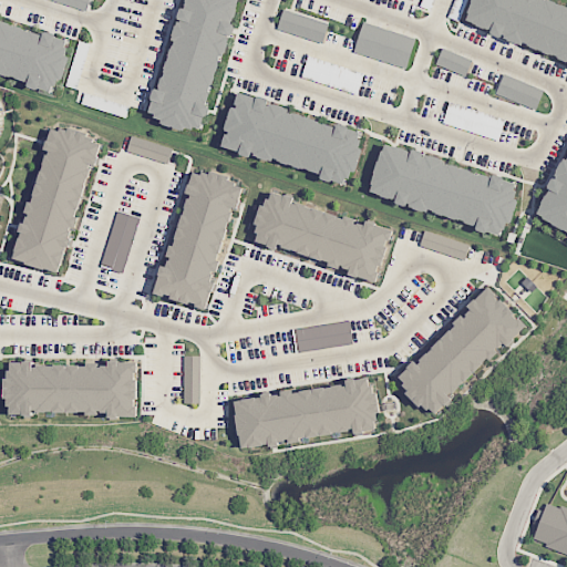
[(50,0),(86,11),(90,0),(50,0)]
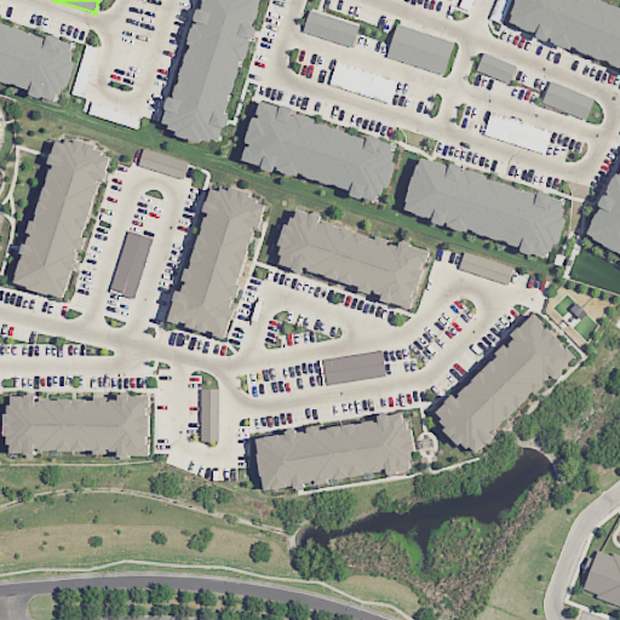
[(262,0),(199,0),(166,131),(220,144),(229,114),(230,115),(253,26),(256,26),(262,0)]
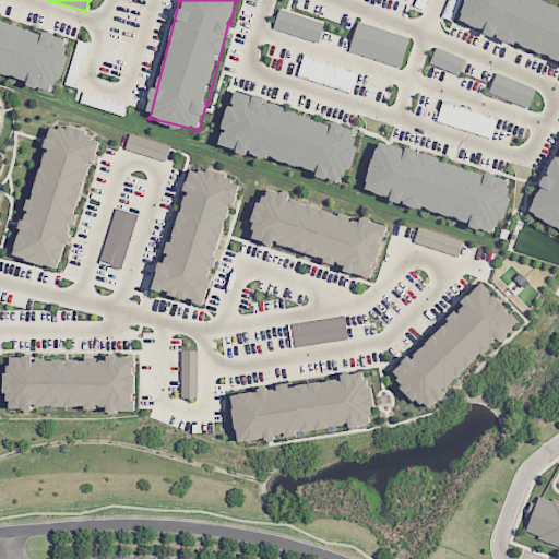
[(417,0),(415,8),(425,11),(428,0),(417,0)]
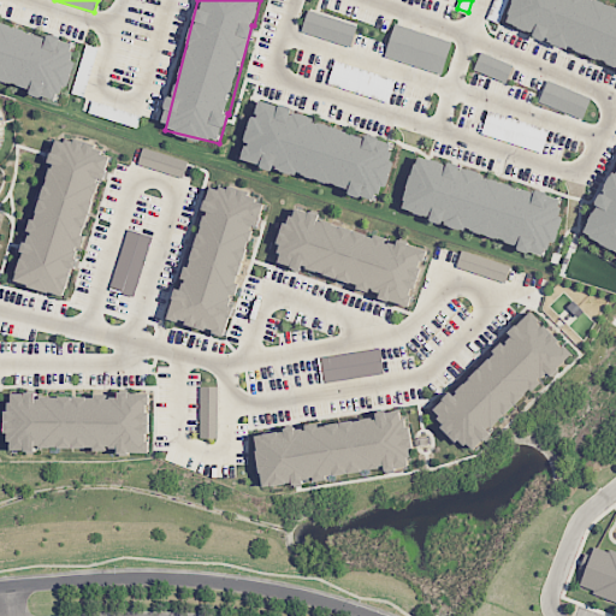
[(532,36),(615,67),(615,5),(600,0),(513,0),(505,22),(533,33),(532,36)]
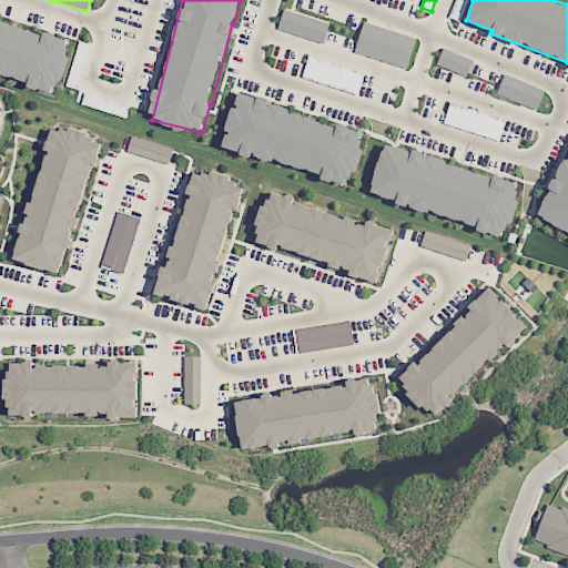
[(330,23),(284,9),(277,30),(323,44),(330,23)]
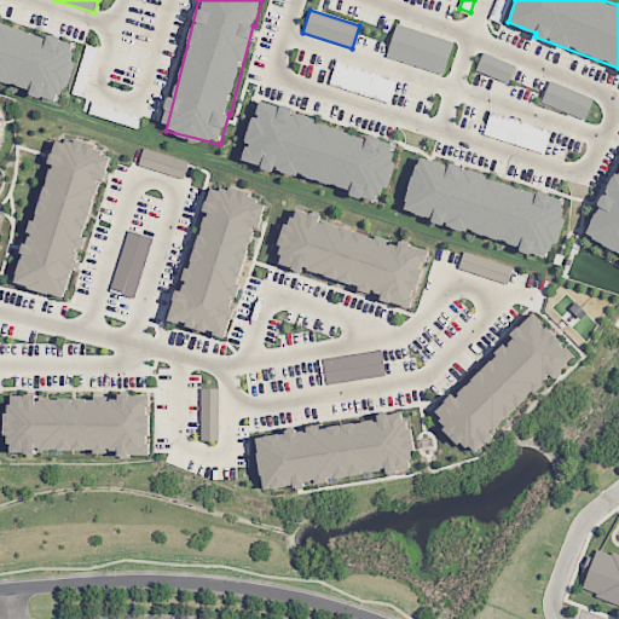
[(0,80),(33,90),(32,94),(58,102),(63,86),(68,87),(79,44),(0,22),(0,80)]
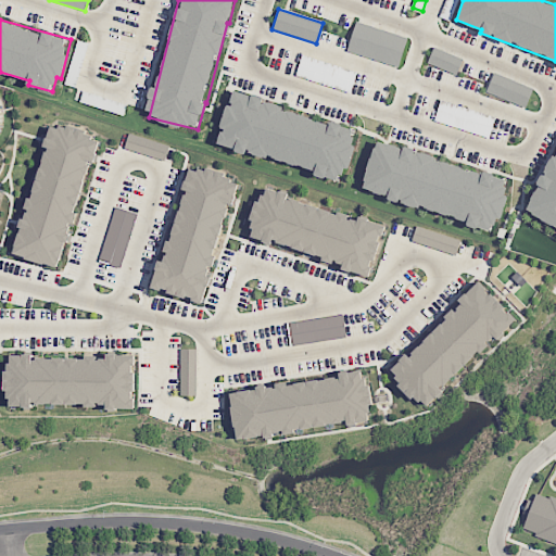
[(348,52),(399,67),(408,37),(356,22),(348,52)]
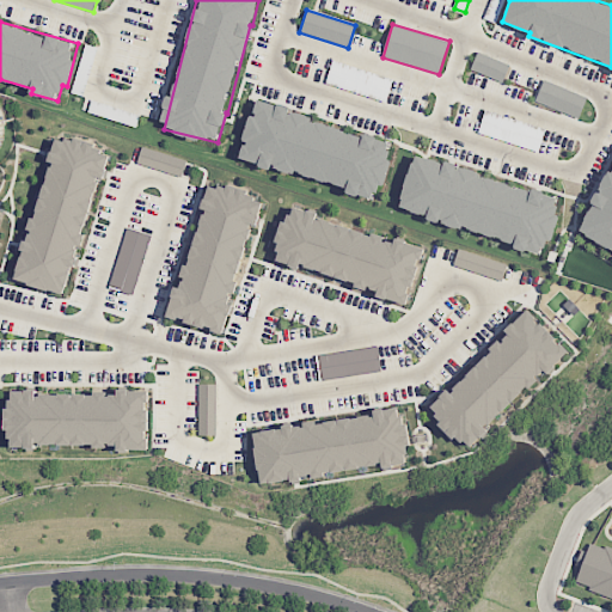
[(470,69),(502,83),(510,65),(478,51),(470,69)]
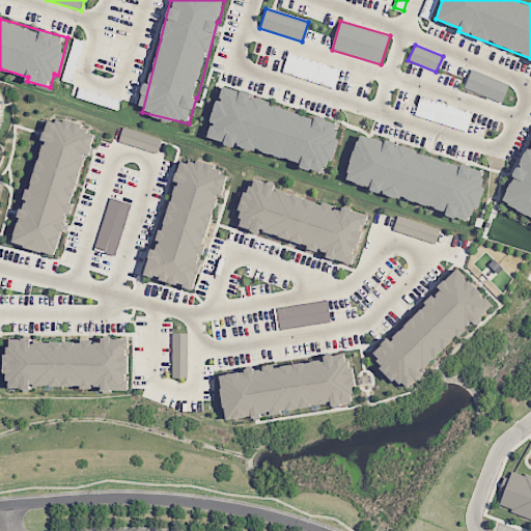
[(282,73),(335,88),(341,67),(288,53),(282,73)]
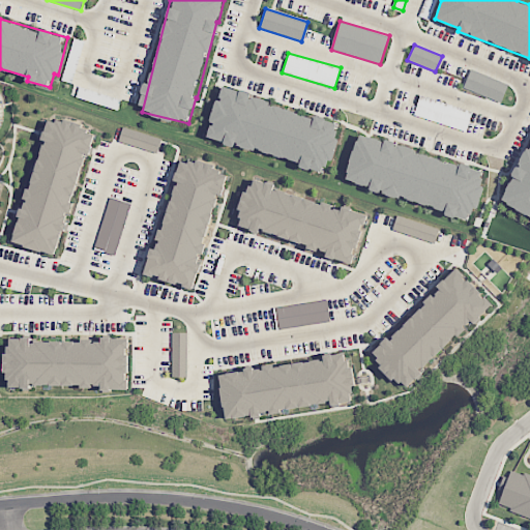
[(501,102),(508,85),(471,69),(464,88),(501,102)]
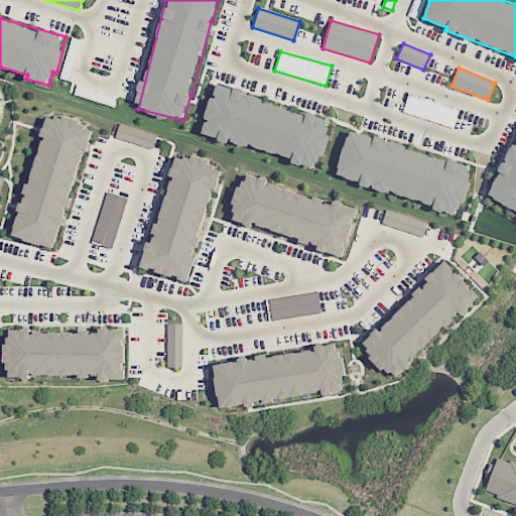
[(202,136),(315,165),(318,155),(323,156),(332,121),(262,103),(263,97),(217,85),(214,98),(210,97),(205,119),(206,119),(202,136)]
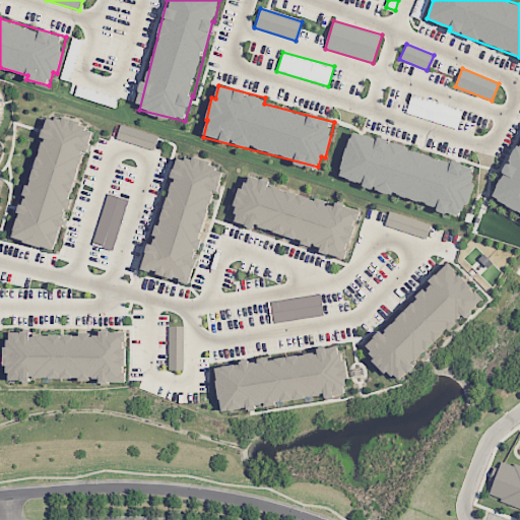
[(406,113),(457,129),(463,109),(412,93),(406,113)]
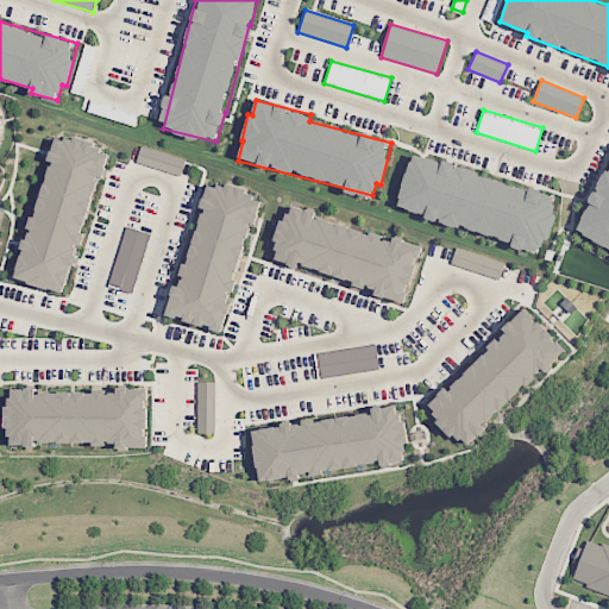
[(63,294),(10,276),(57,132),(112,150),(63,294)]
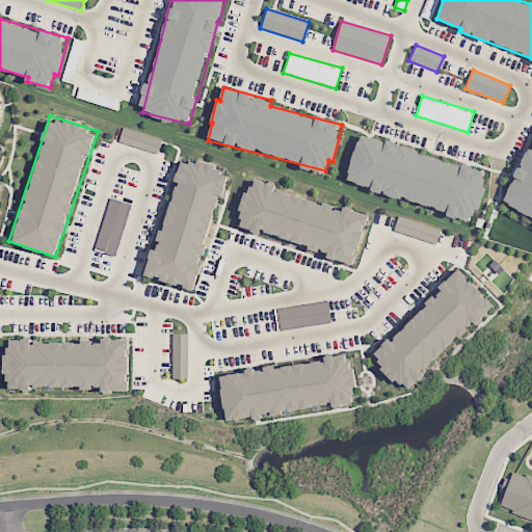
[(120,142),(158,154),(162,139),(124,128),(120,142)]
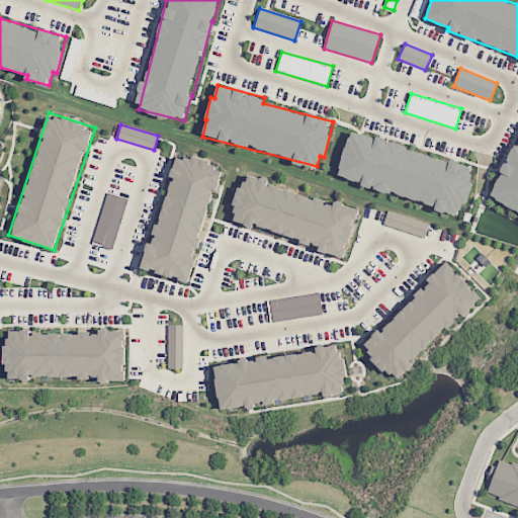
[(337,179),(459,212),(461,202),(465,203),(476,166),(349,133),(337,179)]
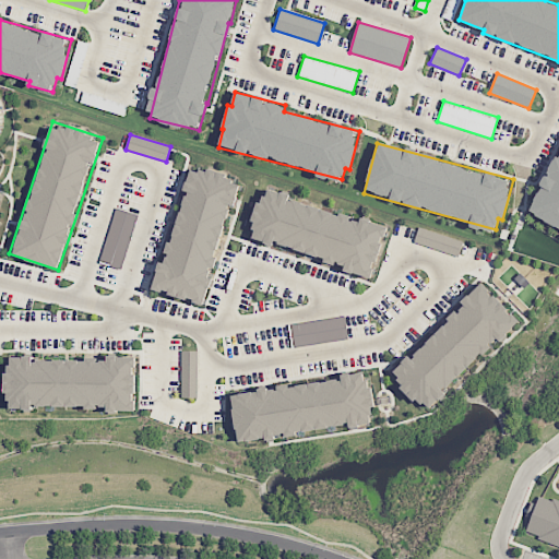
[(152,287),(192,166),(241,182),(201,304),(152,287)]
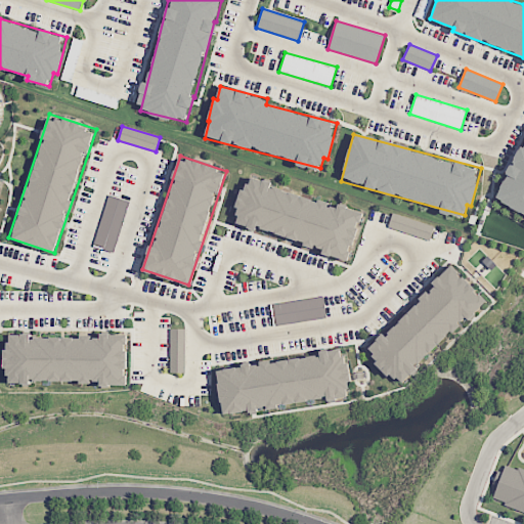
[(234,223),(250,175),(364,213),(348,261),(234,223)]
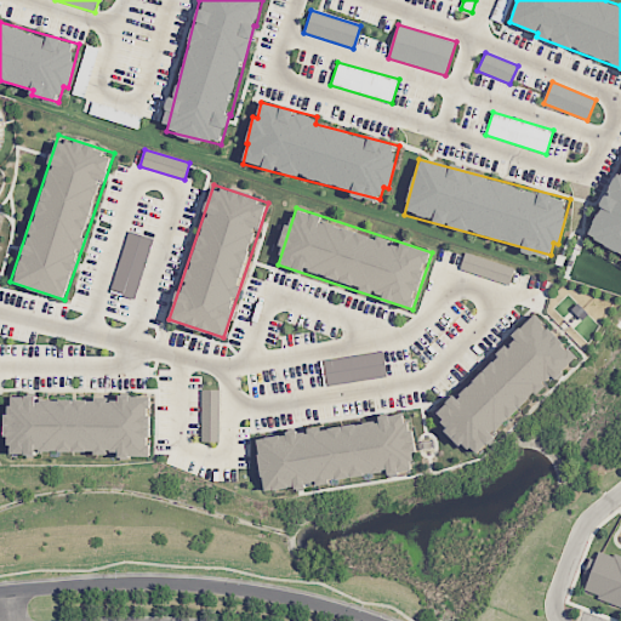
[(110,292),(136,300),(153,238),(129,231),(110,292)]
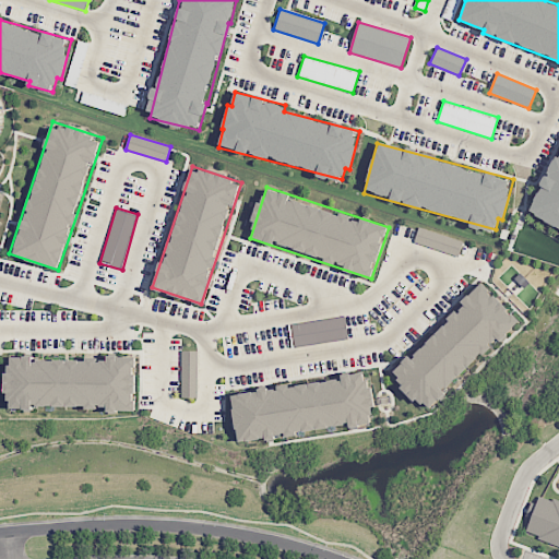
[(414,242),(459,257),(463,241),(418,227),(414,242)]
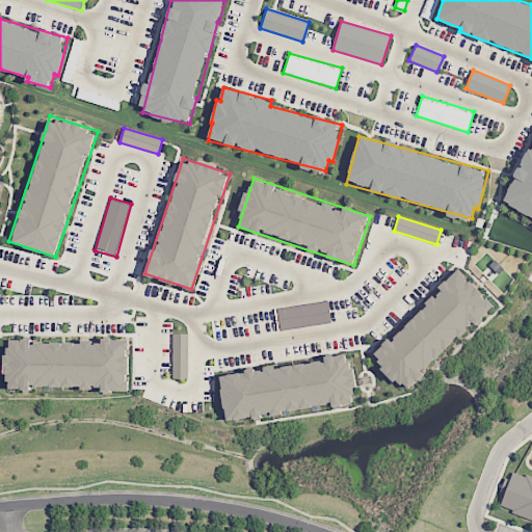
[(409,389),(374,351),(459,268),(495,306),(409,389)]
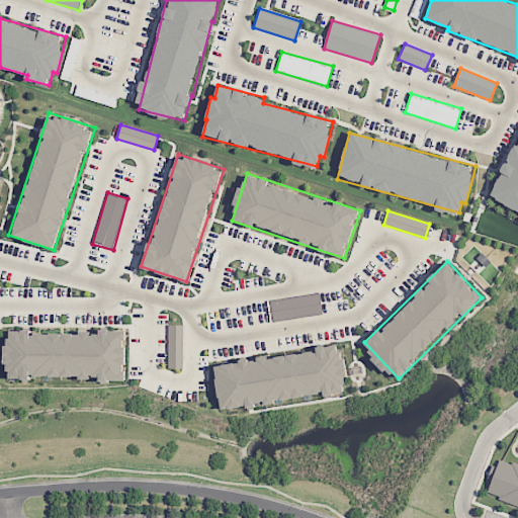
[(267,301),(270,323),(322,314),(319,293),(267,301)]
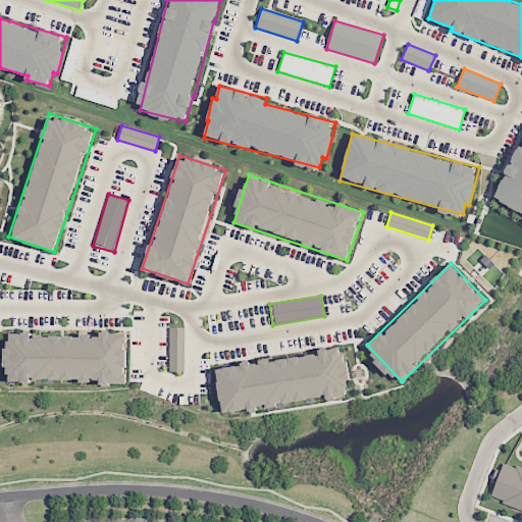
[(170,371),(185,371),(185,328),(170,328),(170,371)]
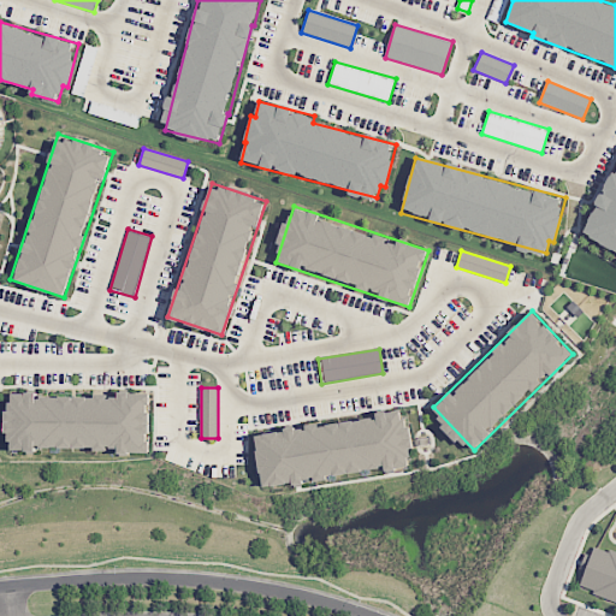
[(11,452),(11,394),(152,395),(152,454),(11,452)]
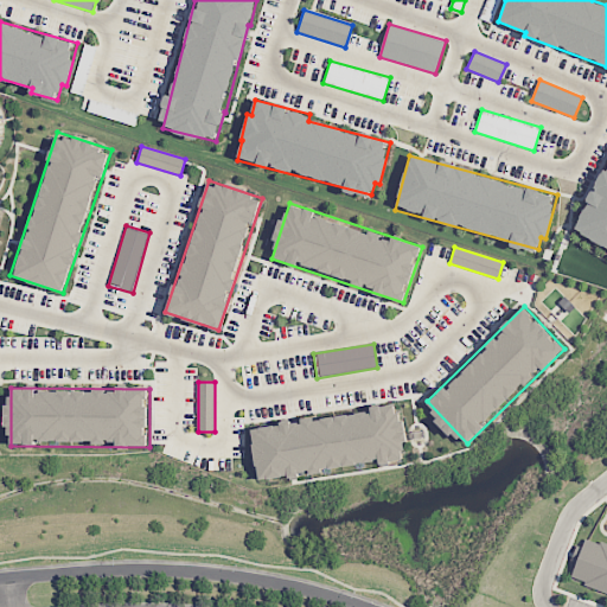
[(262,481),(255,427),(398,406),(406,460),(262,481)]
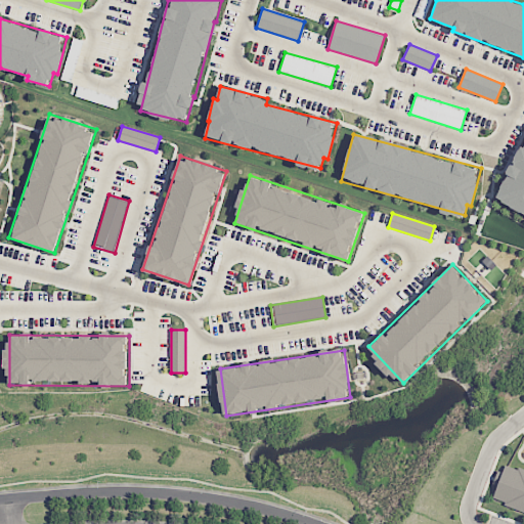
[(523,512),(505,505),(506,503),(494,497),(507,465),(518,470),(519,467),(523,468),(523,512)]
